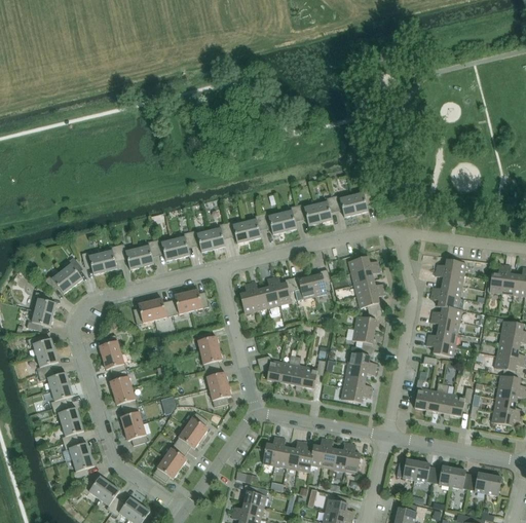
[(372,198),(369,186),(362,188),(363,192),(351,194),(357,213),(368,210),(366,200),(372,198)]
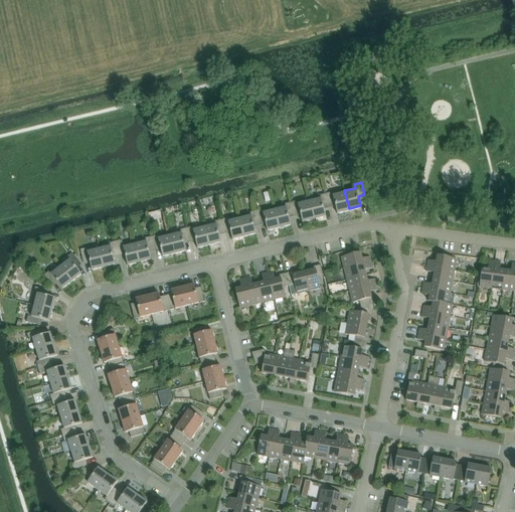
[(332,189),(326,191),(329,203),(335,202),(337,211),(349,208),(344,190),(333,193),(332,189)]
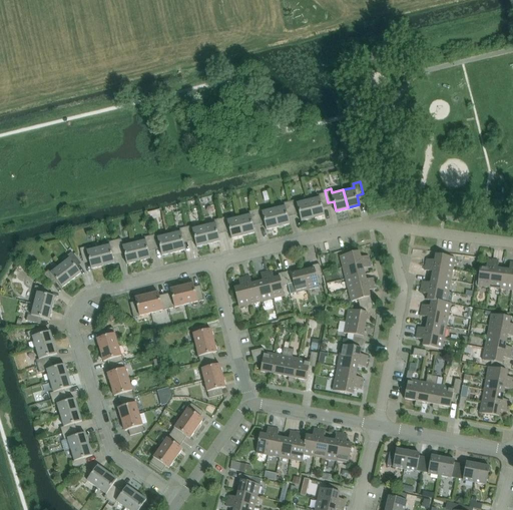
[(319,195),(308,198),(313,216),(324,213),(322,203),(328,202),(325,190),(318,191),(319,195)]
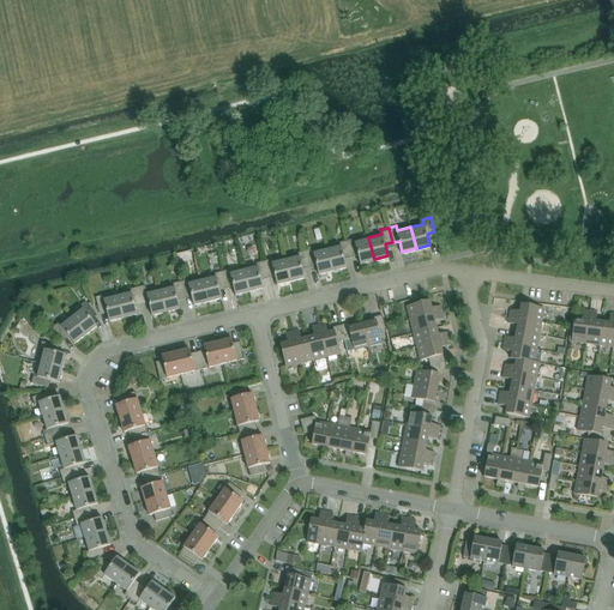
[(347,237),(350,253),(357,251),(360,263),(374,259),(368,237),(355,241),(355,236),(347,237)]
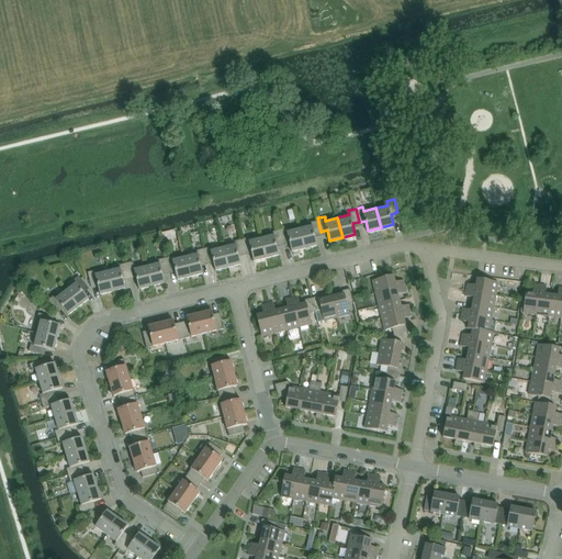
[(312,224),(300,226),(304,246),(317,243),(314,233),(321,232),(317,217),(311,220),(312,224)]
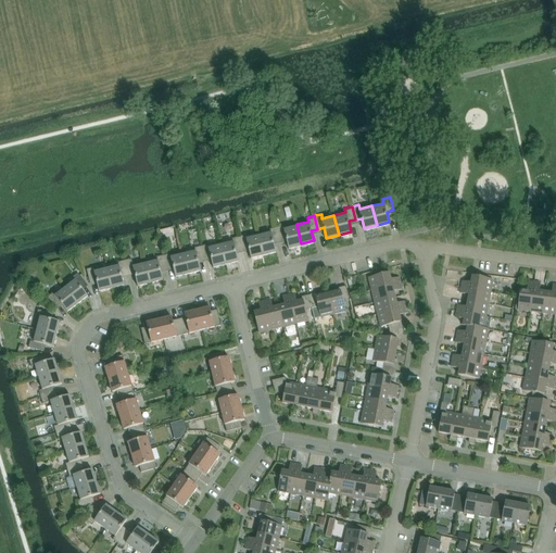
[(283,223),(276,225),(279,238),(286,237),(288,247),(301,243),(297,224),(285,227),(283,223)]
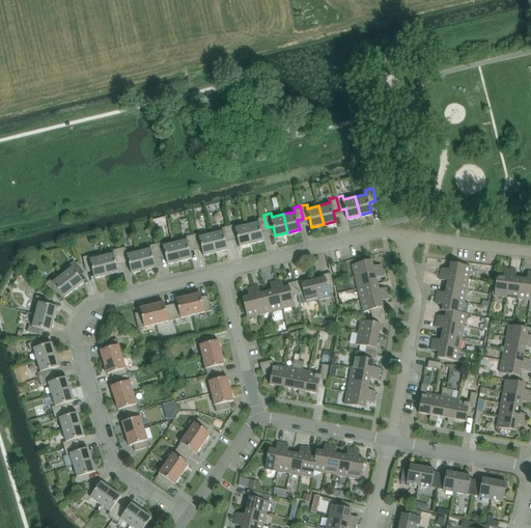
[(258,220),(247,223),(251,242),(263,239),(261,229),(267,227),(263,215),(257,216),(258,220)]
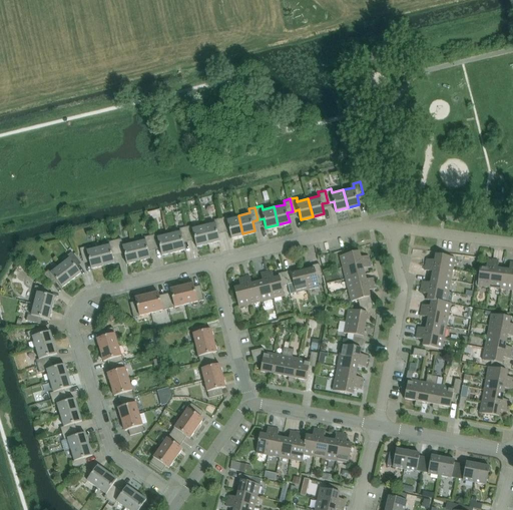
[(220,215),(223,228),(228,226),(231,236),(242,233),(238,215),(227,218),(226,214),(220,215)]
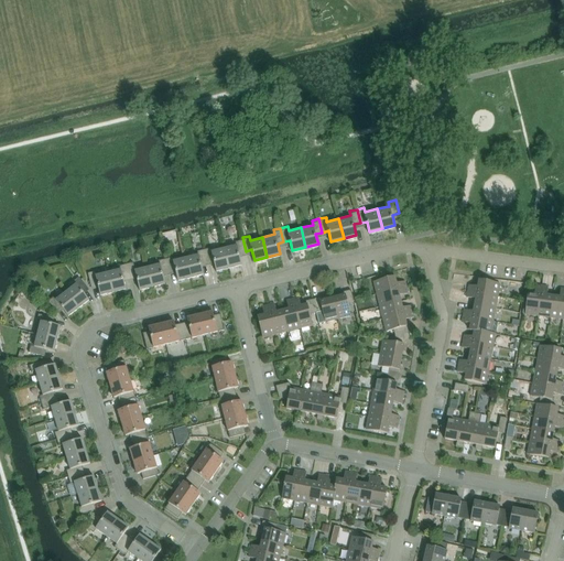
[(236,244),(224,246),(229,266),(241,263),(239,252),(246,251),(242,237),(235,239),(236,244)]
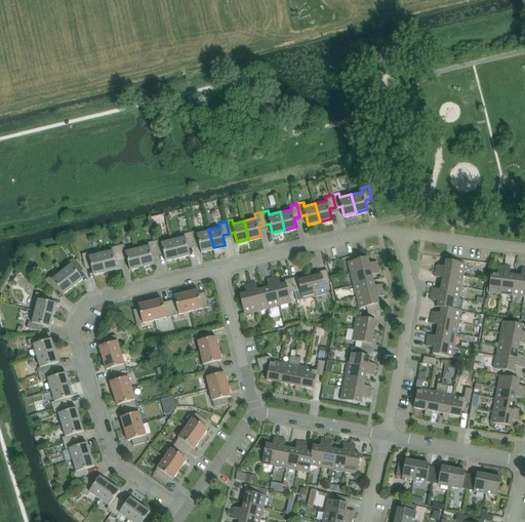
[(196,228),(190,230),(193,242),(199,241),(201,250),(213,247),(208,229),(197,232),(196,228)]
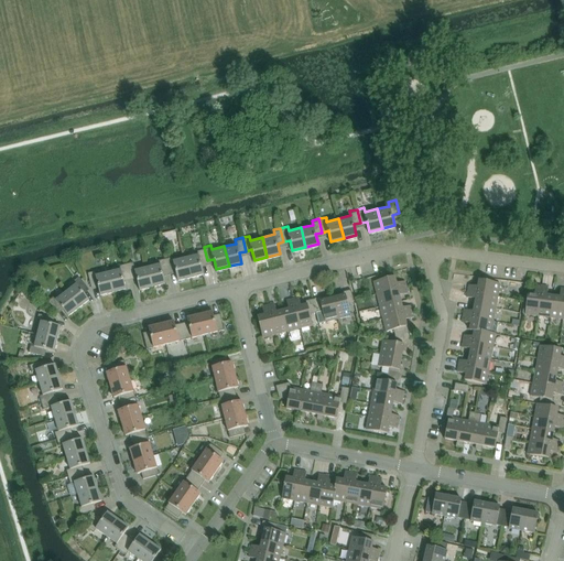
[(207,260),(204,247),(197,249),(198,252),(186,256),(191,276),(203,272),(201,262),(207,260)]
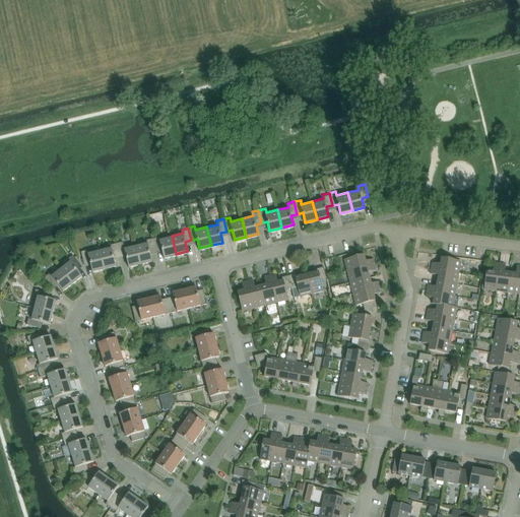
[(159,235),(152,237),(155,249),(161,247),(164,257),(176,254),(172,236),(160,239),(159,235)]
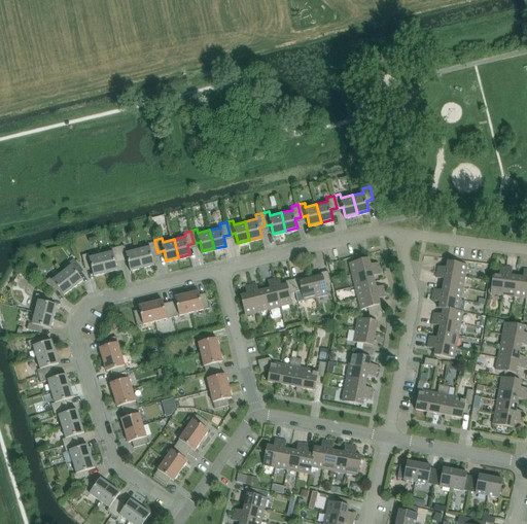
[(149,245),(138,248),(142,266),(154,264),(151,253),(157,252),(154,240),(148,241),(149,245)]
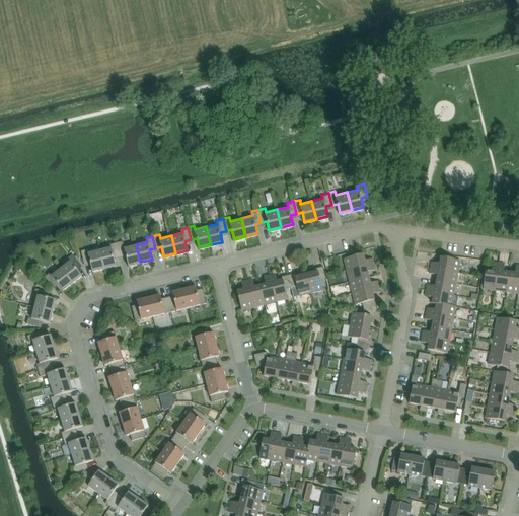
[(117,240),(120,253),(125,251),(129,265),(140,262),(136,244),(125,246),(123,239),(117,240)]
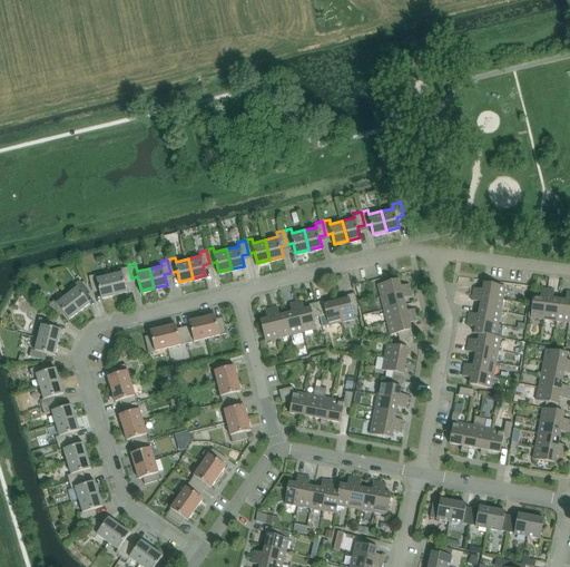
[(121,271),(109,273),(115,293),(127,290),(125,280),(131,279),(128,264),(120,266),(121,271)]
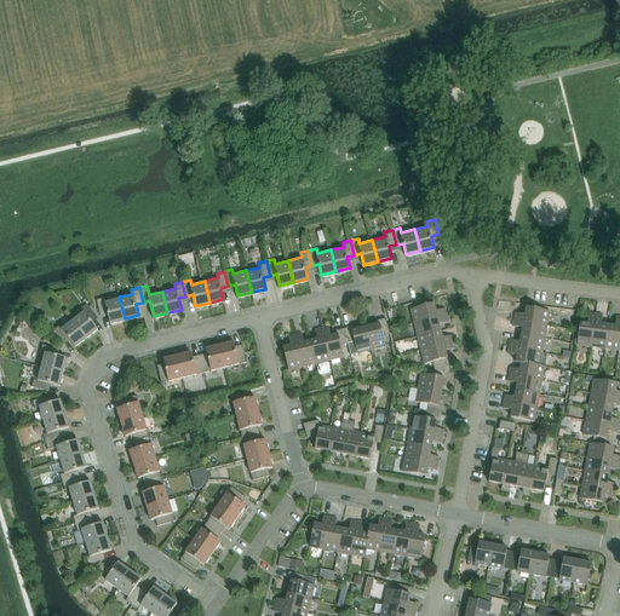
[(104,295),(97,298),(101,312),(108,311),(110,322),(125,318),(119,297),(105,300),(104,295)]
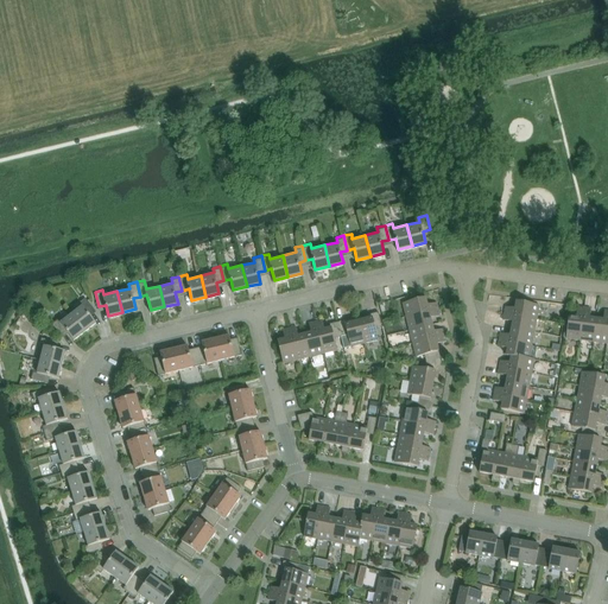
[(82,304),(71,312),(84,329),(95,320),(89,312),(94,307),(86,296),(78,300),(82,304)]
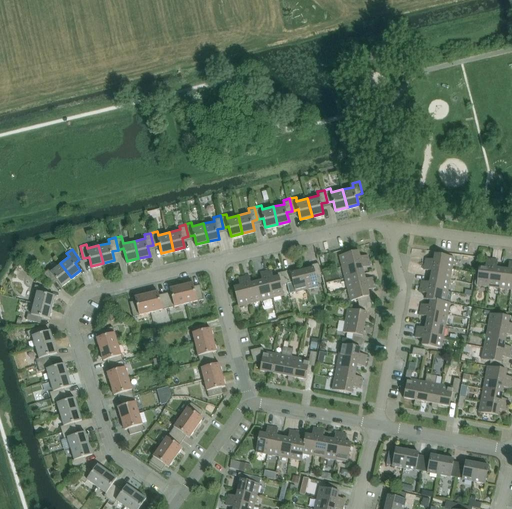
[(342,265),(369,258),(367,253),(360,255),(358,249),(339,253),(342,265)]
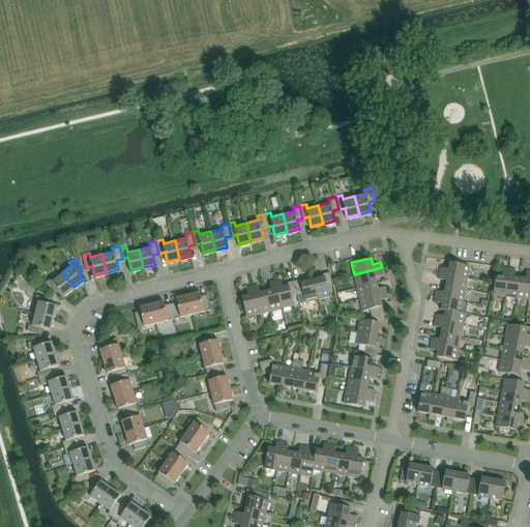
[(440,265),(439,271),(468,276),(470,264),(449,260),(448,266),(440,265)]
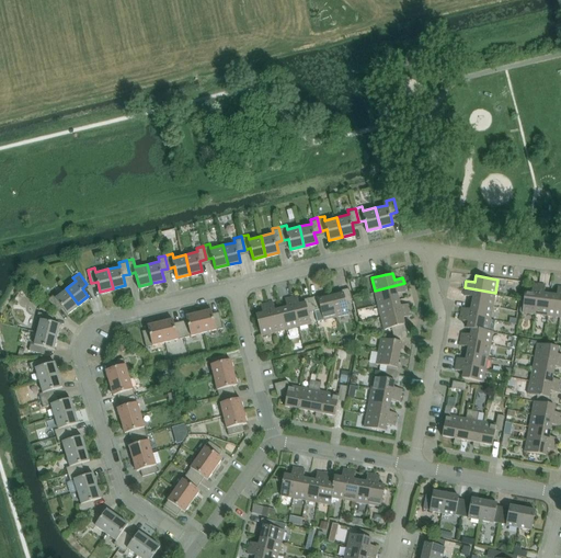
[(535,311),(539,282),(533,281),(531,289),(525,288),(525,291),(522,309),(522,310),(535,311)]
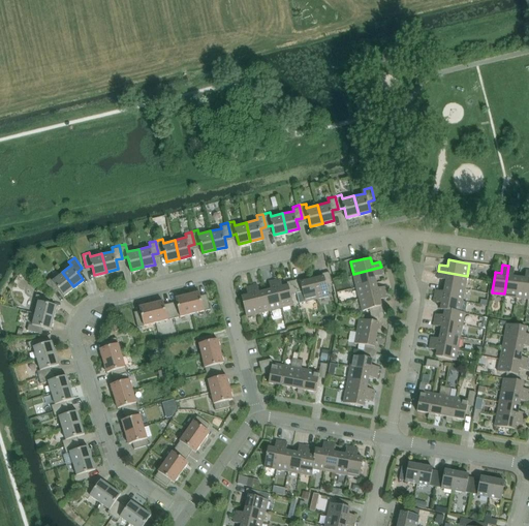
[(508,266),(504,294),(516,296),(519,275),(512,275),(514,267),(508,266)]
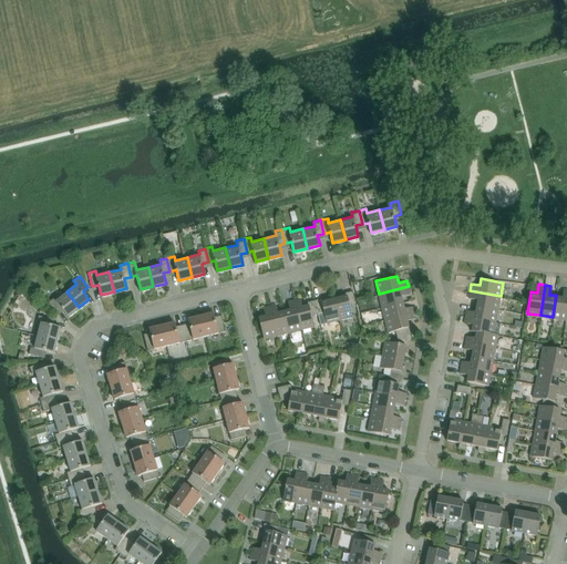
[(409,286),(379,294),(381,306),(403,300),(401,295),(410,293),(409,286)]
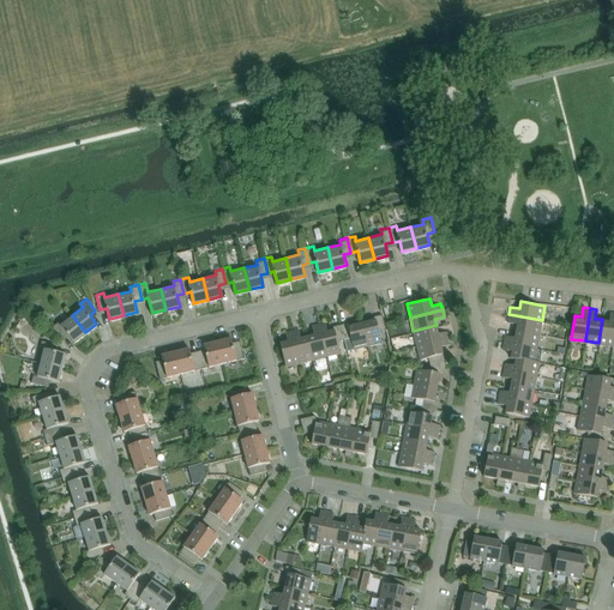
[(602,319),(599,343),(613,344),(613,331),(613,310),(611,310),(609,320),(602,319)]
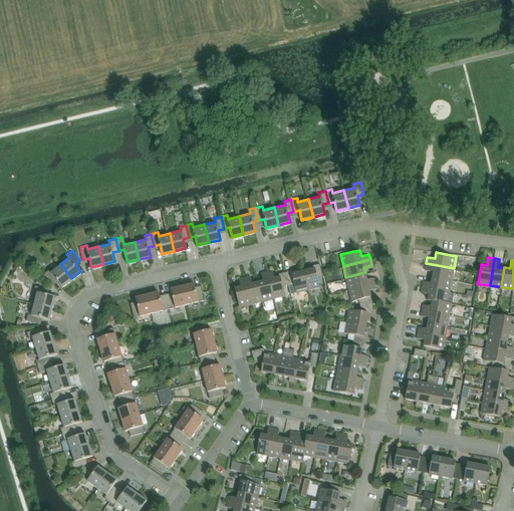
[(309,267),(303,269),(308,288),(319,285),(317,275),(322,274),(319,262),(313,263),(313,264),(309,265),(309,267)]
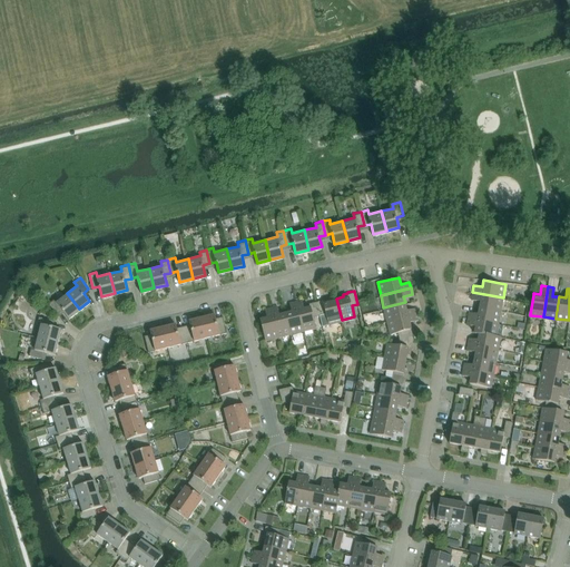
[(503,297),(472,292),(471,297),(480,300),(479,305),(501,310),(503,297)]
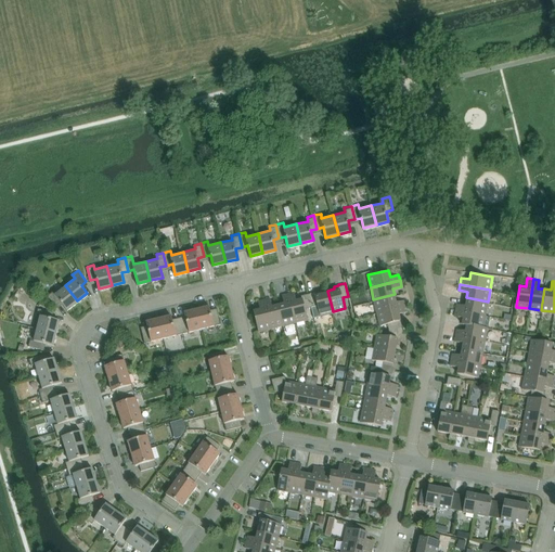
[(77,300),(65,285),(55,293),(53,290),(47,294),(55,305),(61,300),(67,309),(77,300)]
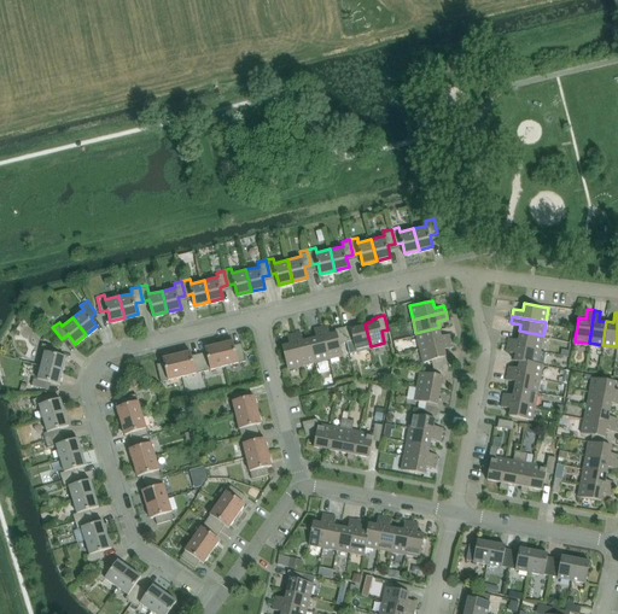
[(327,322),(320,325),(328,357),(343,354),(339,341),(347,339),(343,325),(336,327),(334,327),(336,331),(330,332),(327,322)]
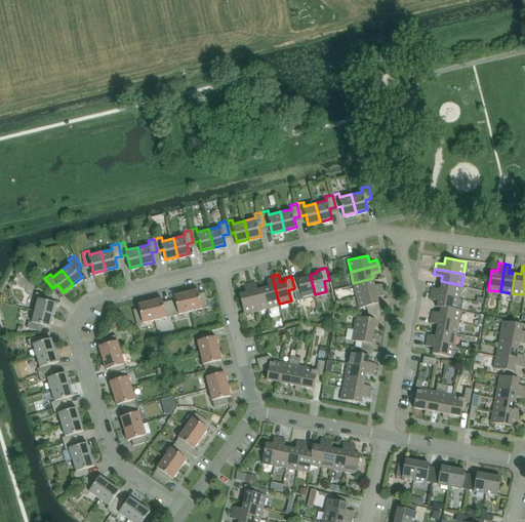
[(297,275),(291,276),(294,288),(300,287),(303,297),(315,294),(310,275),(304,277),(303,274),(297,275)]
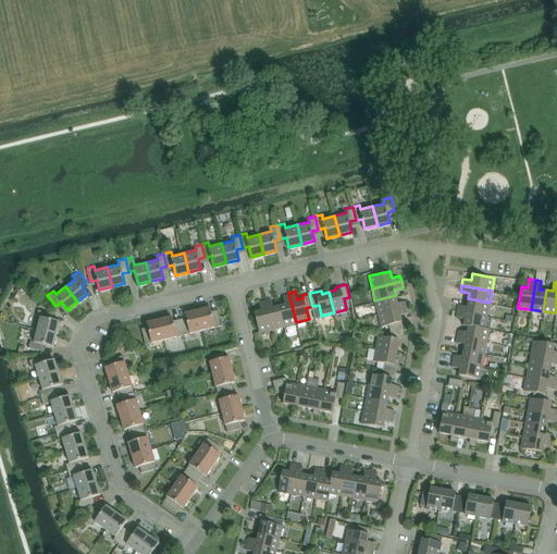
[(285,303),(279,304),(284,324),(296,322),(288,293),(283,294),(285,303)]
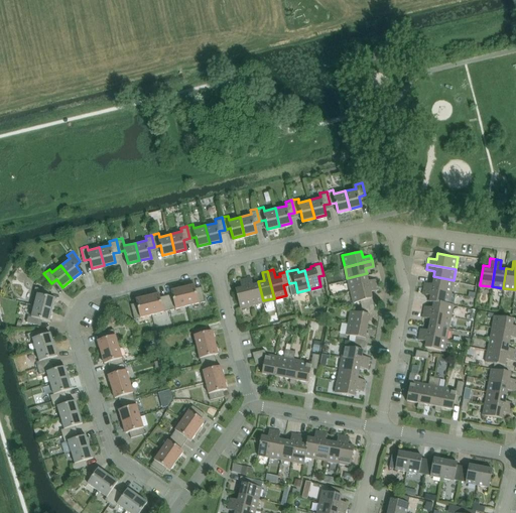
[(367,273),(347,278),(350,289),(377,282),(376,277),(368,279),(367,273)]
